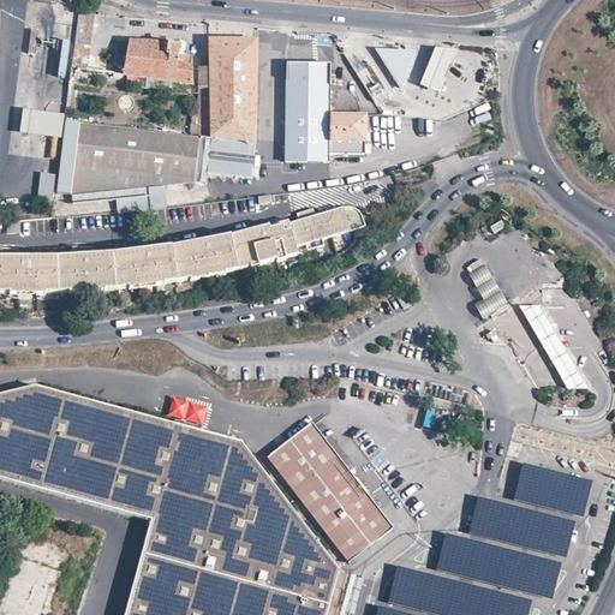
[(89,5),(82,4),(72,69),(89,71),(96,6),(89,5)]
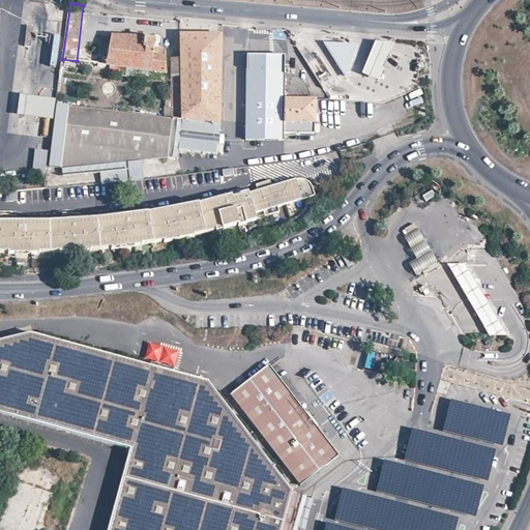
[(181,120),(222,125),(224,34),(201,34),(180,33),(180,58),(181,120)]
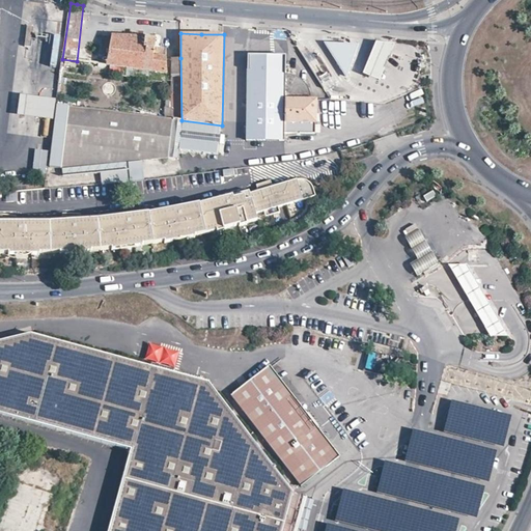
[(47,70),(51,36),(37,40),(35,62),(47,70)]
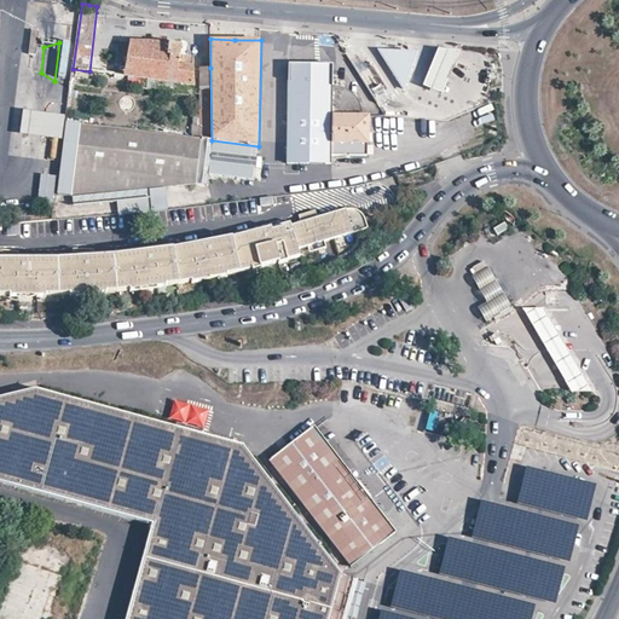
[(123,77),(129,79),(148,81),(195,88),(194,68),(179,67),(179,58),(181,58),(181,46),(131,44),(123,77)]
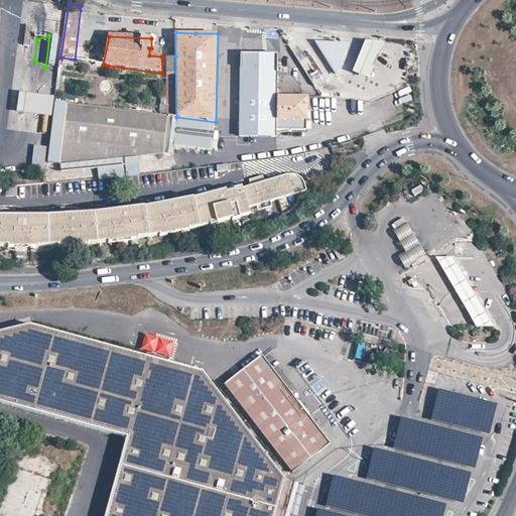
[(370,79),(384,42),(365,40),(353,72),(370,79)]
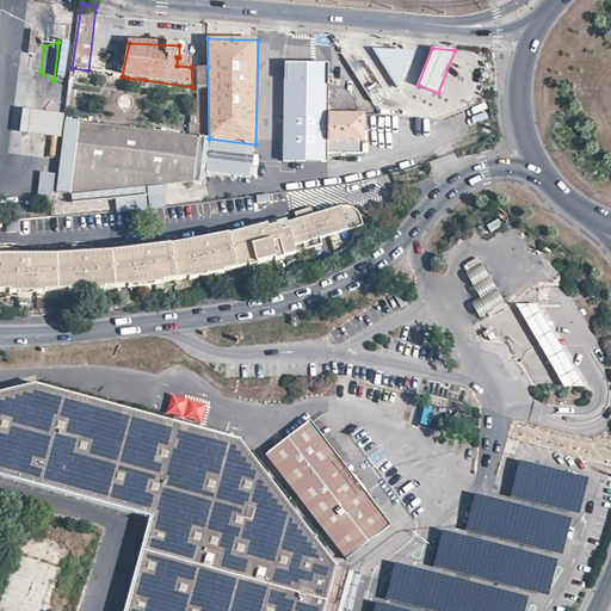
[(406,71),(394,53),(376,50),(376,51),(399,87),(406,71)]
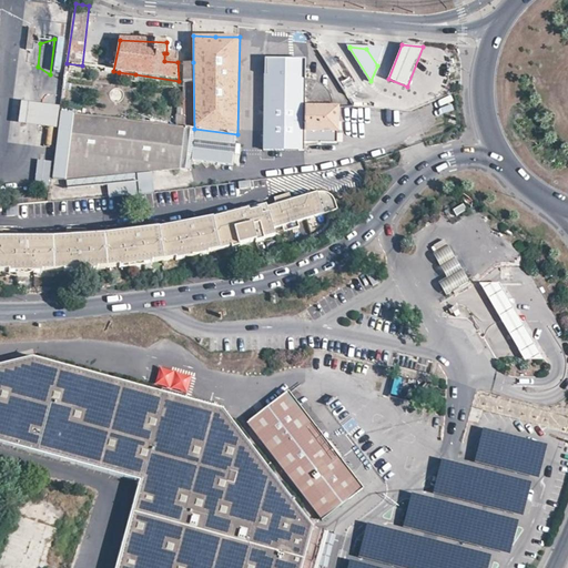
[(377,66),(382,50),(366,49),(377,66)]
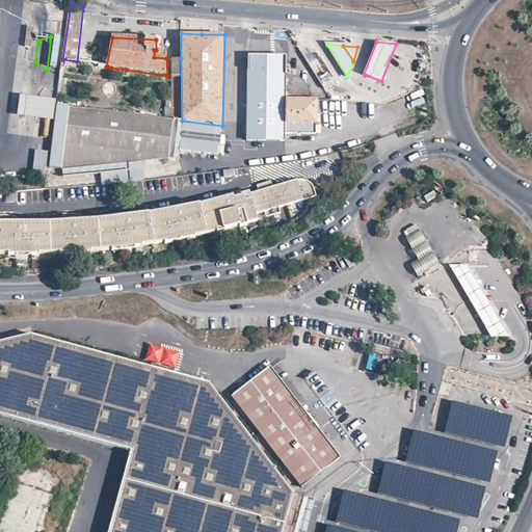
[(303,80),(301,79),(298,77),(294,76),(290,75),(287,74),(287,56),(249,56),(246,139),(285,140),(285,133),(316,133),(317,99),(313,99),(312,95),(309,86),(307,84),(306,82),(303,80)]
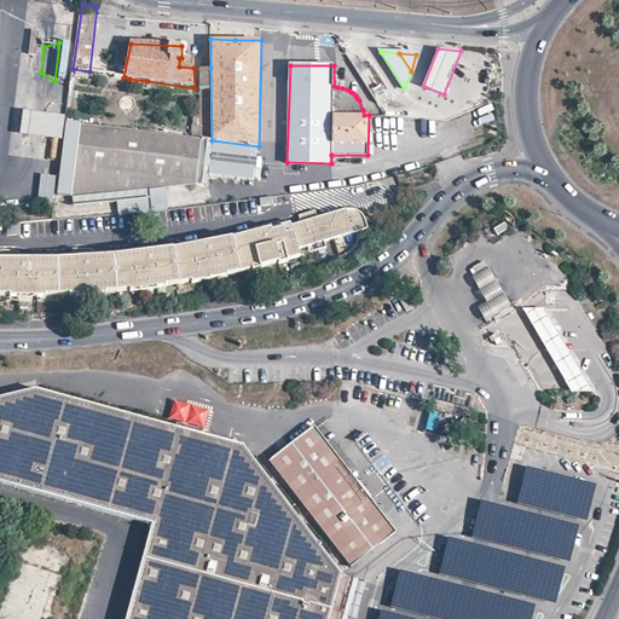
[(201,68),(200,139),(212,140),(210,68),(201,68)]
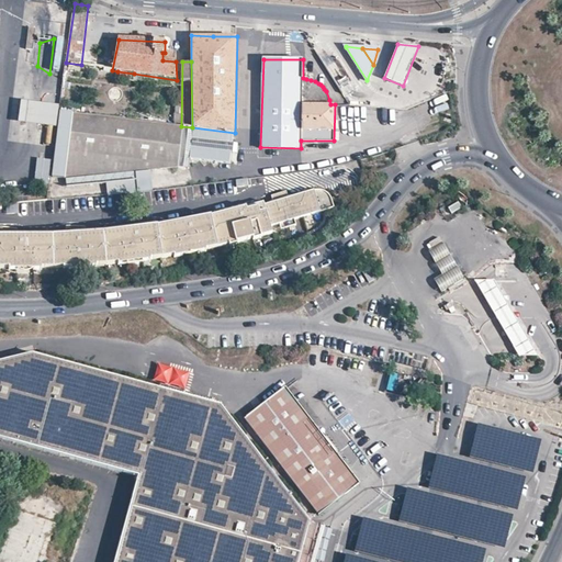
[(134,74),(117,71),(116,78),(133,81),(134,74)]
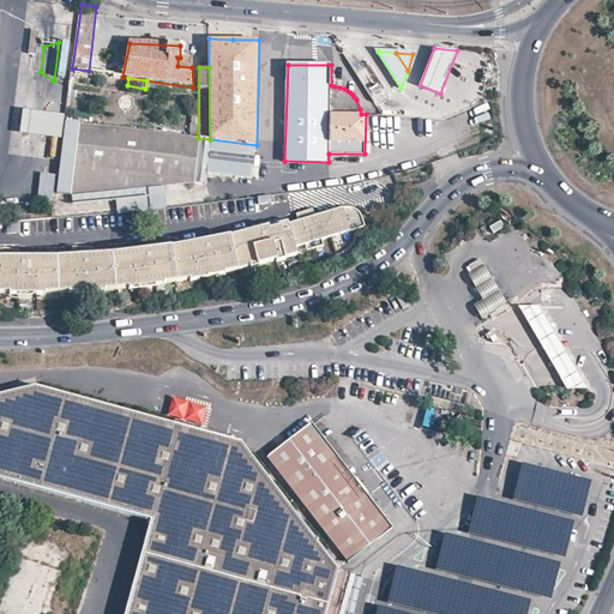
[(22,134),(62,139),(65,121),(66,116),(24,112),(22,134)]
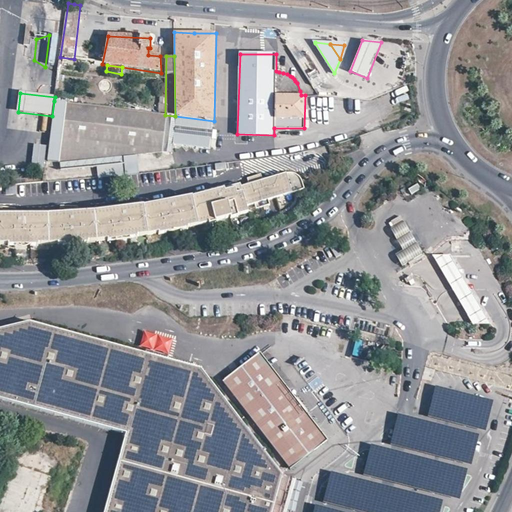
[(66,103),(57,102),(49,164),(59,163),(66,103)]
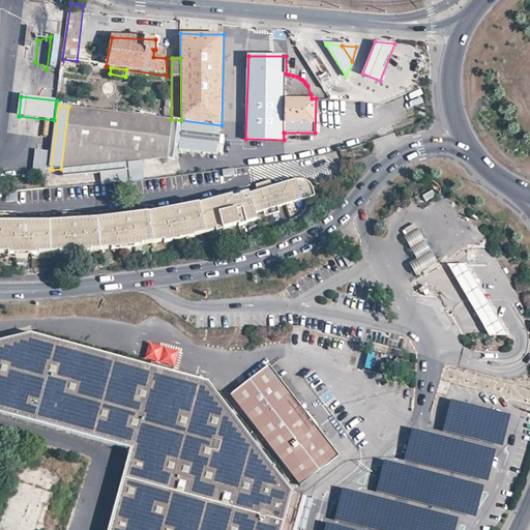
[(216,156),(222,125),(181,120),(171,119),(92,110),(68,107),(61,169),(63,169),(142,160),(167,158),(179,159),(181,150),(216,156)]
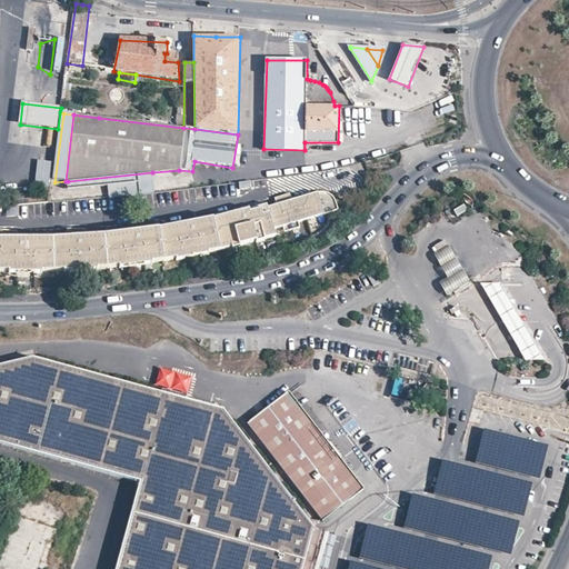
[(50,186),(52,162),(38,161),(36,183),(50,186)]
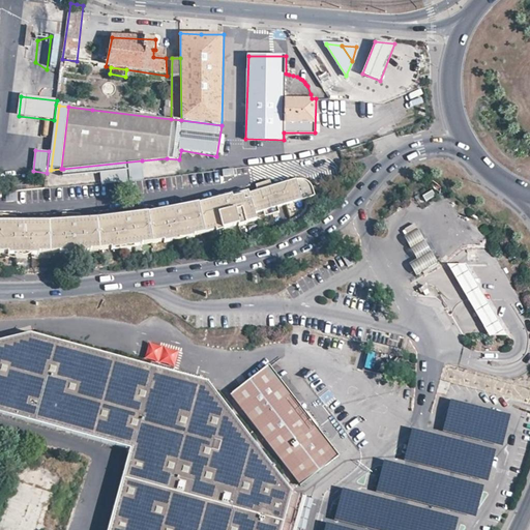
[(142,160),(63,169),(63,177),(100,173),(102,183),(144,180),(142,160)]
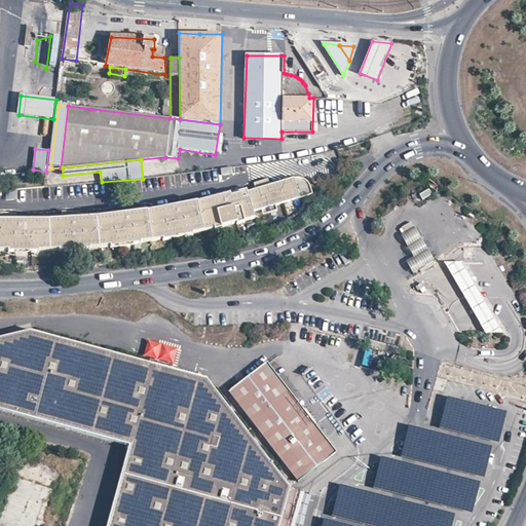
[(0,253),(10,253),(10,249),(17,249),(17,253),(34,253),(34,249),(41,249),(41,253),(52,253),(62,253),(61,248),(68,248),(69,252),(84,251),(84,246),(91,246),(92,250),(101,249),(112,247),(111,242),(118,241),(119,246),(135,243),(135,239),(142,238),(142,242),(153,240),(163,239),(163,235),(171,234),(171,238),(187,236),(186,232),(194,231),(194,235),(205,234),(216,231),(215,227),(222,225),(223,229),(238,224),(236,220),(243,218),(246,222),(256,219),(254,213),(262,211),(264,216),(277,212),(276,205),(304,197),(312,195),(310,188),(309,186),(309,185),(307,183),(304,182),(303,181),(300,180),(297,179),(294,179),(269,186),(267,180),(254,184),(256,190),(247,193),(246,190),(197,204),(187,205),(162,209),(147,211),(146,205),(132,209),(106,213),(96,214),(84,215),(60,217),(50,218),(37,218),(14,218),(0,218),(0,217),(0,253)]
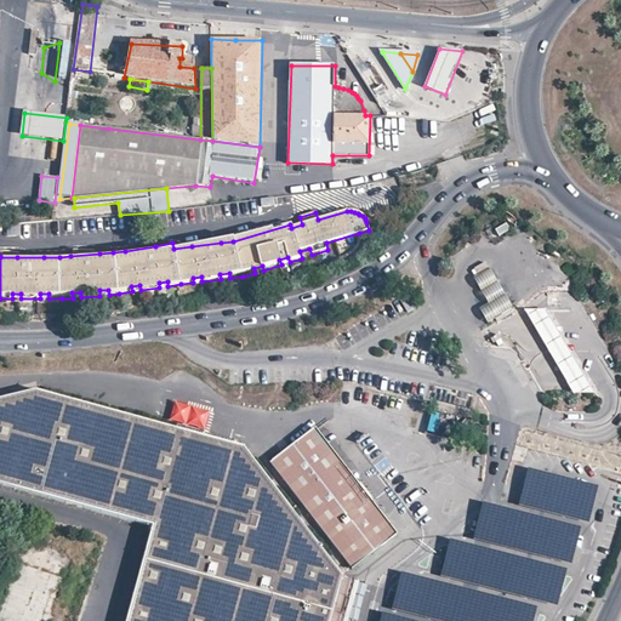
[(596,394),(546,309),(525,311),(575,394),(596,394)]
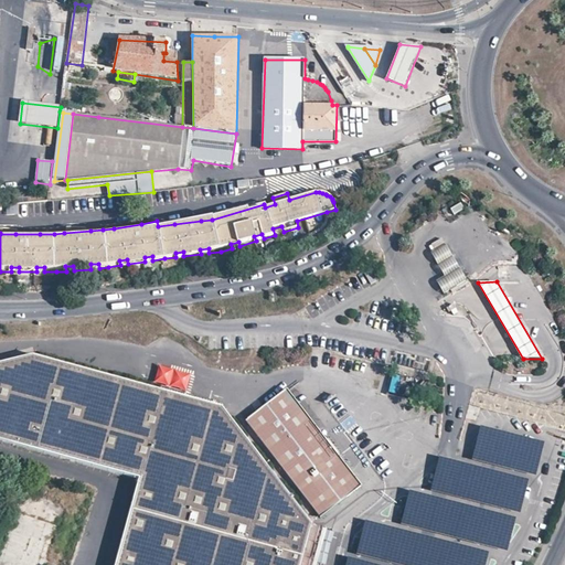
[(0,439),(139,479),(139,483),(125,534),(116,564),(301,564),(311,531),(312,525),(226,413),(222,407),(185,396),(151,387),(33,355),(0,363),(0,439)]
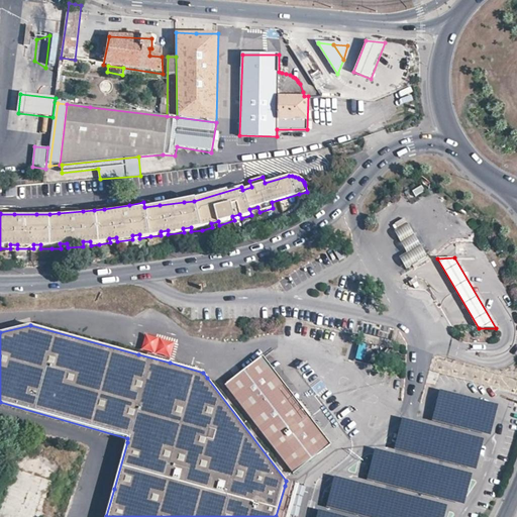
[(300,405),(263,356),(225,386),(294,474),(331,445),(300,405)]
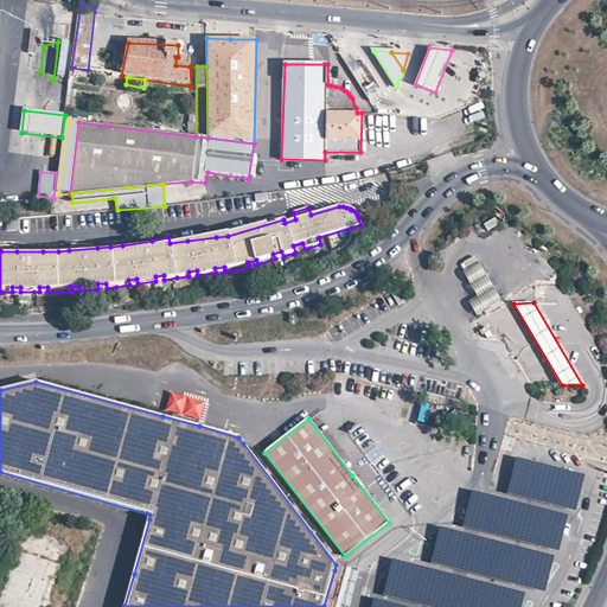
[(580,504),(587,472),(519,458),(512,491),(580,504)]
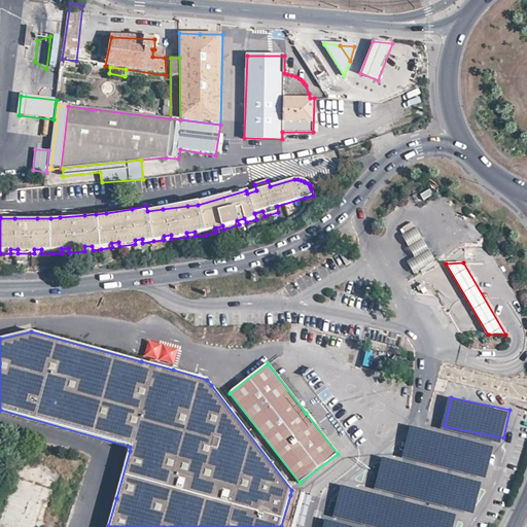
[(497,444),(413,424),(407,453),(490,472),(497,444)]
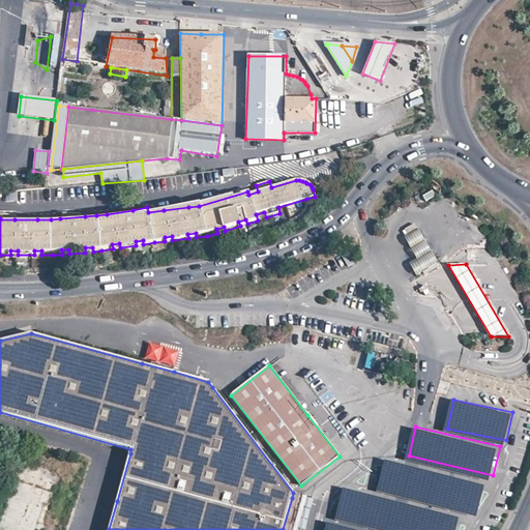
[(484,484),(385,461),(377,488),(476,511),(484,484)]
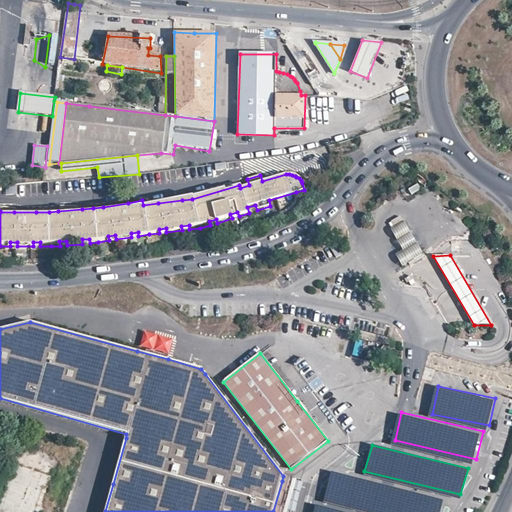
[(320,500),(369,511),(437,511),(441,497),(327,469),(320,500)]
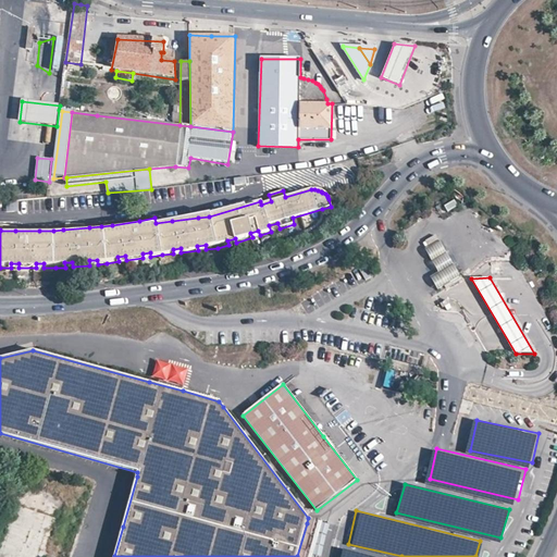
[(305,556),(316,520),(308,518),(307,523),(297,556),(305,556)]
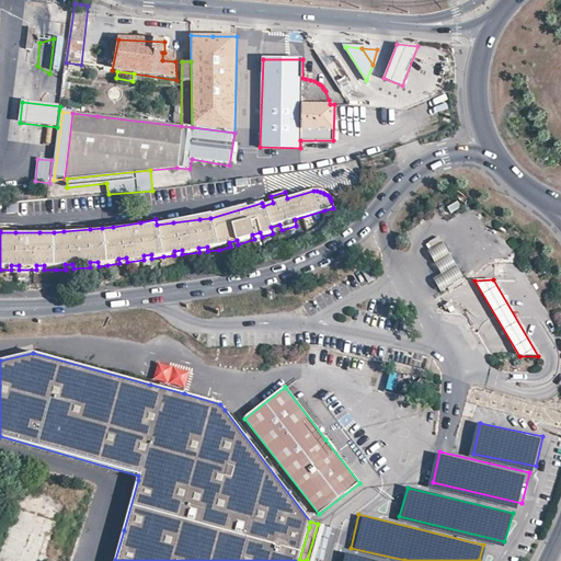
[(390,560),(352,551),(350,560),(390,560)]
